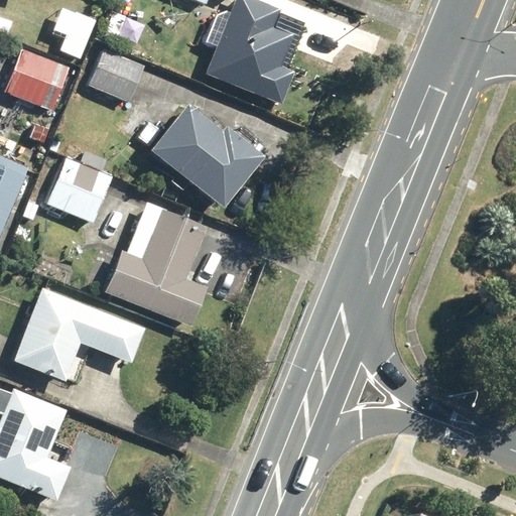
[(201,33),(189,59),(209,67),(205,76),(281,107),(295,73),(281,67),(294,34),(271,25),(278,7),(261,0),(233,0),(217,40),(201,33)]
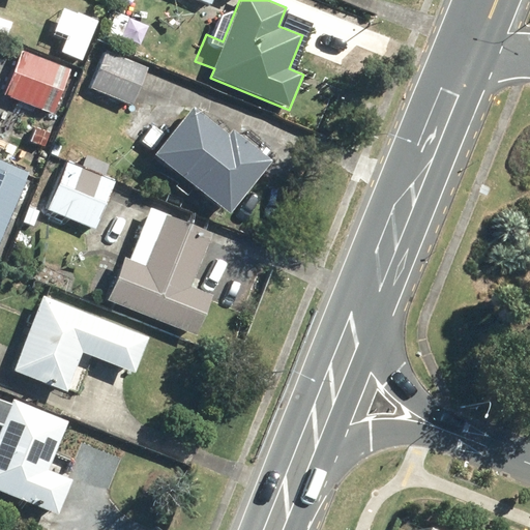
[(99,22),(64,6),(52,35),(66,41),(62,52),(83,60),(99,22)]
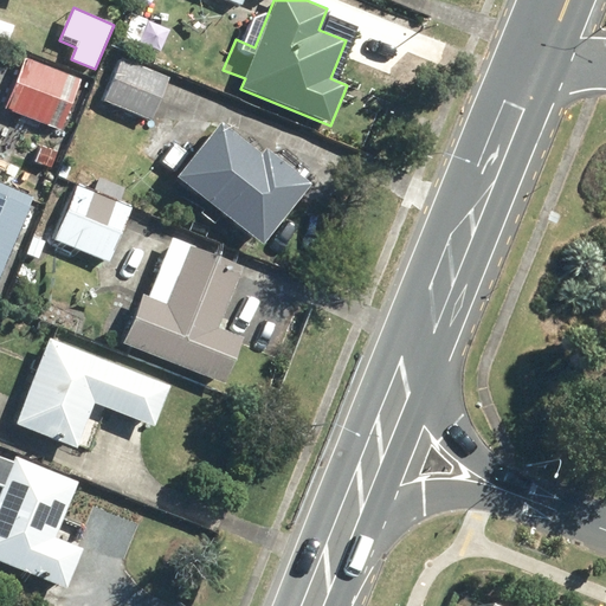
[(20,18),(0,8),(0,39),(8,44),(20,18)]
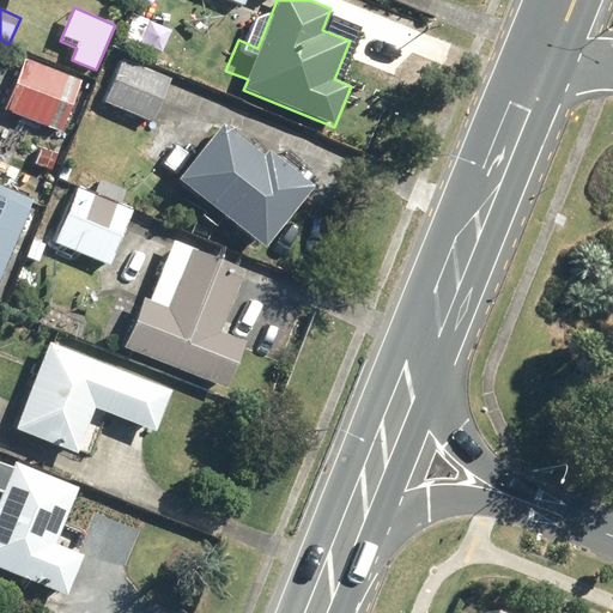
[(175,79),(125,55),(103,99),(155,123),(175,79)]
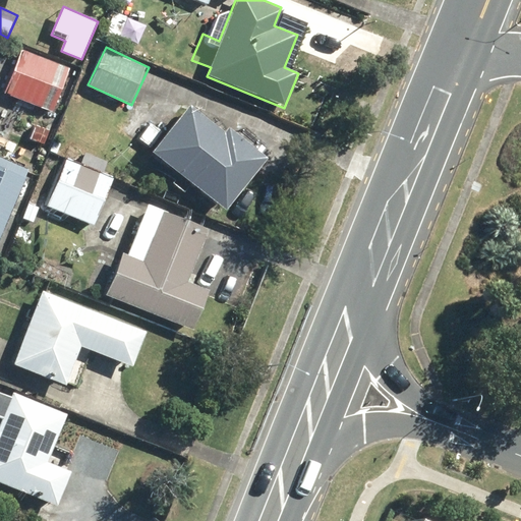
[(69,68),(23,50),(6,93),(52,111),(69,68)]
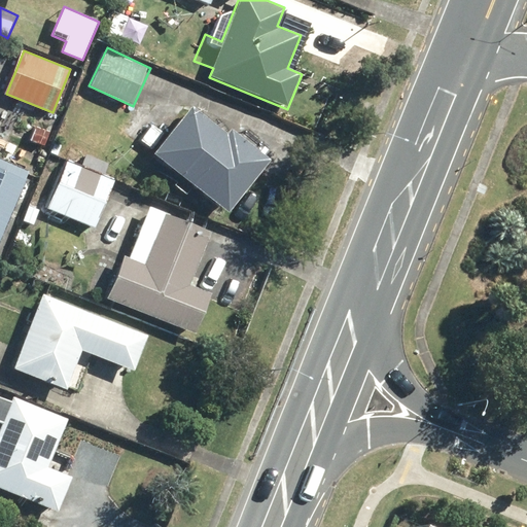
[(190,106),(151,153),(227,215),(272,161),(231,127),(224,134),(190,106)]
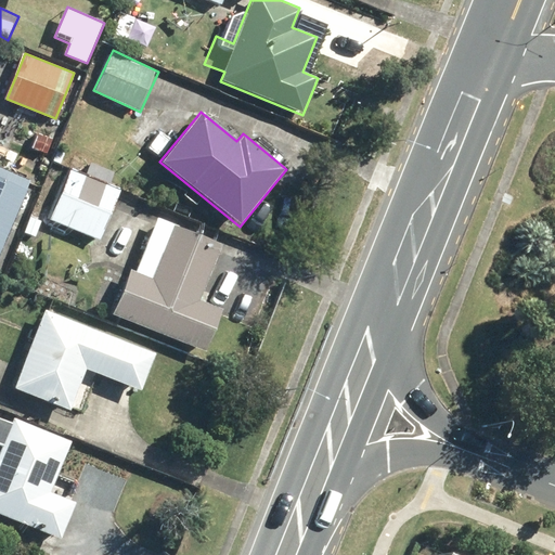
[(72,169),(50,217),(100,240),(121,191),(110,184),(115,172),(91,162),(85,175),(72,169)]
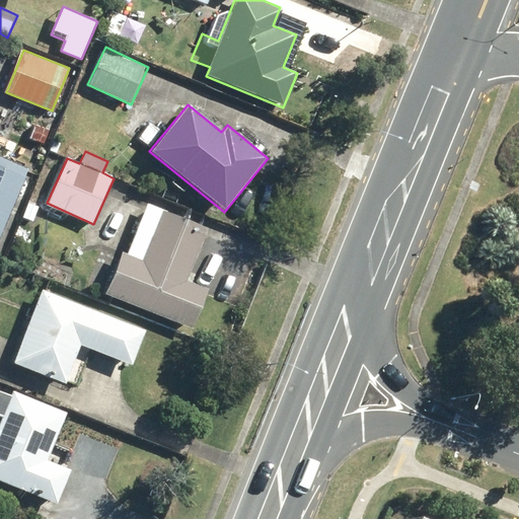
[(0,245),(1,246),(30,179),(0,165),(0,245)]
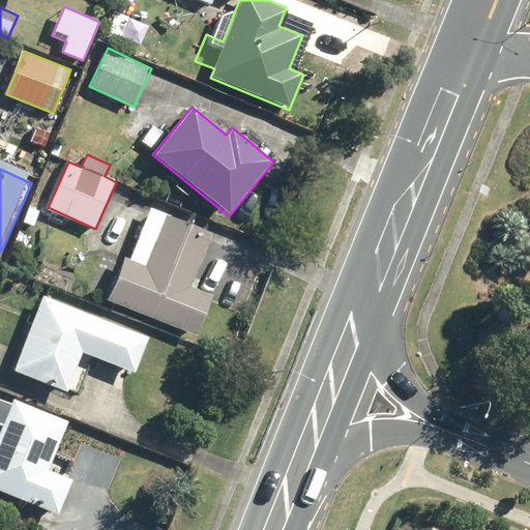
[(125,254),(108,300),(197,335),(212,296),(197,290),(201,280),(195,276),(212,231),(150,206),(130,256),(125,254)]
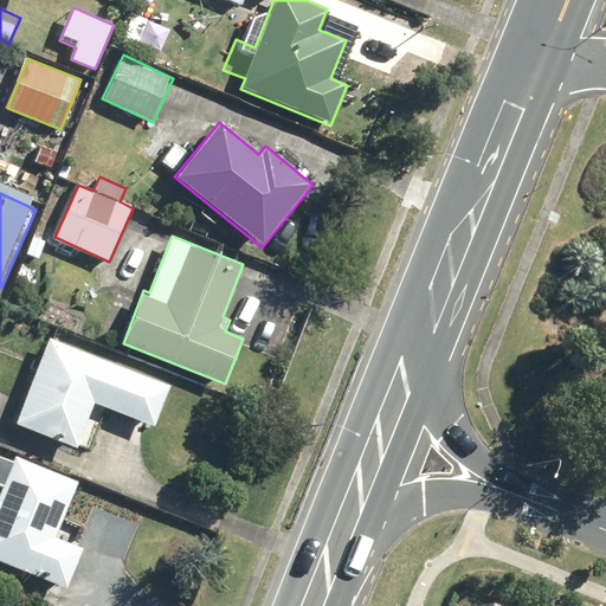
[(50,336),(15,424),(86,452),(94,432),(83,427),(94,403),(155,427),(172,385),(50,336)]
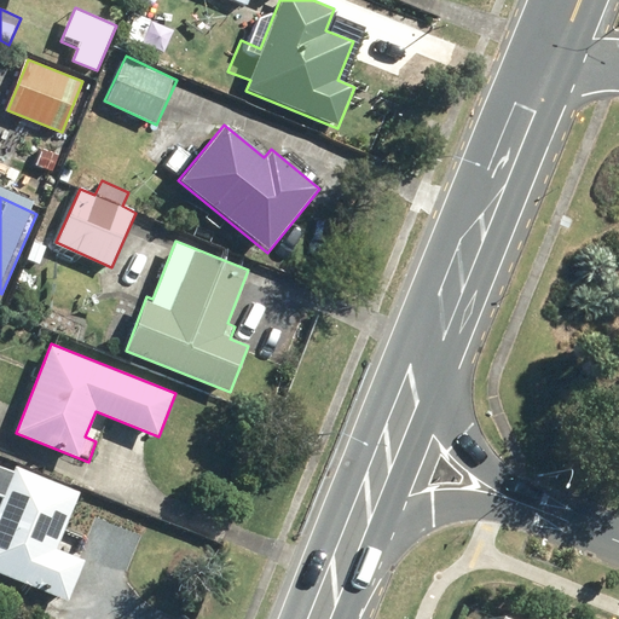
[(0,493),(3,496),(0,502),(0,572),(69,601),(86,562),(56,549),(80,491),(16,464),(13,470),(0,464),(0,493)]
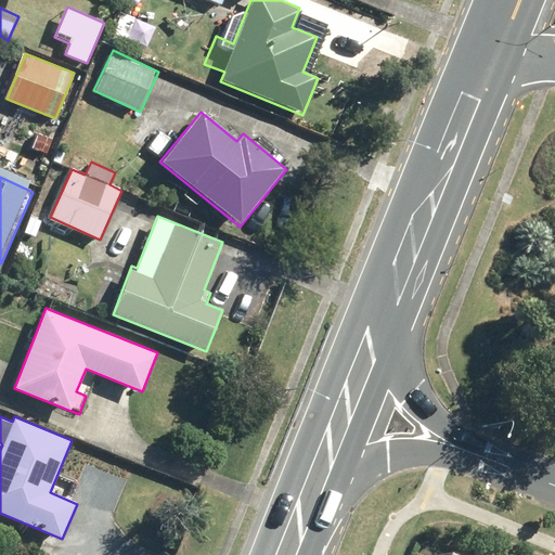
All buildings are outlined.
